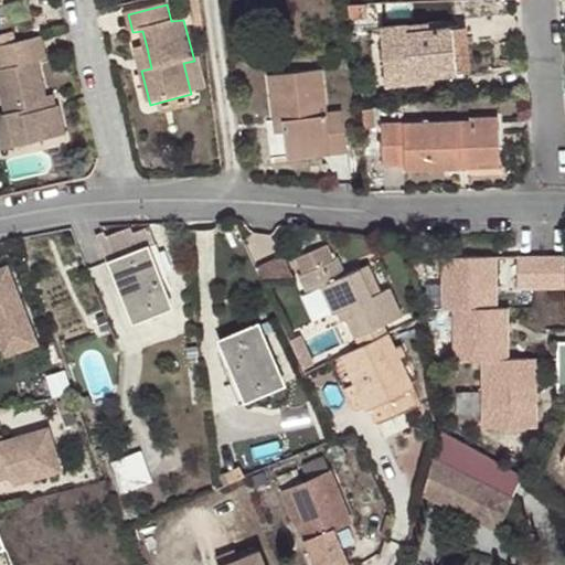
[(430,75),(452,75),(448,28),(427,29),(426,23),(379,27),(384,82),(430,78),(430,75)]
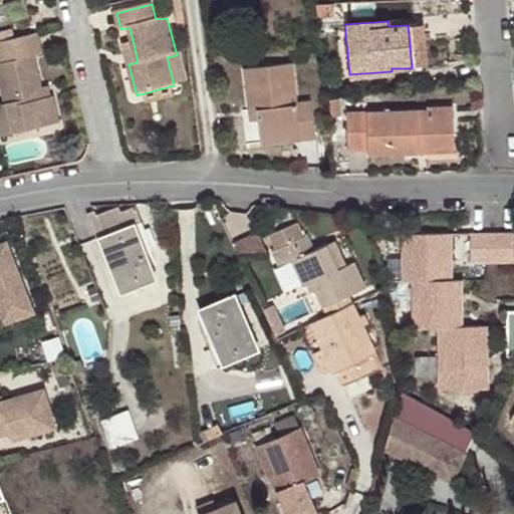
[(408,25),(412,68),(423,67),(421,24),(408,25)]
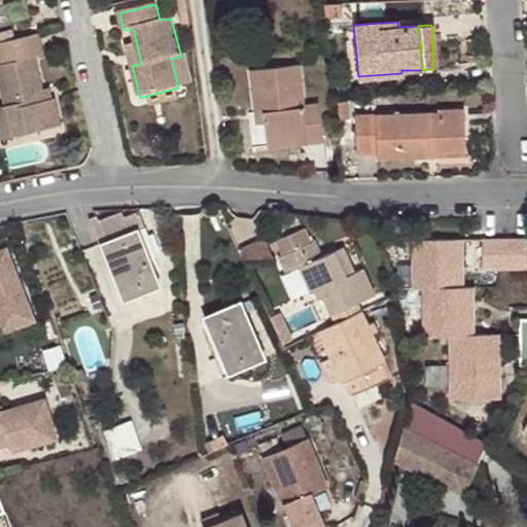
[(56,95),(51,96),(44,98),(42,86),(34,56),(43,53),(38,31),(0,40),(0,61),(0,62),(0,81),(5,103),(13,135),(62,124),(56,95)]
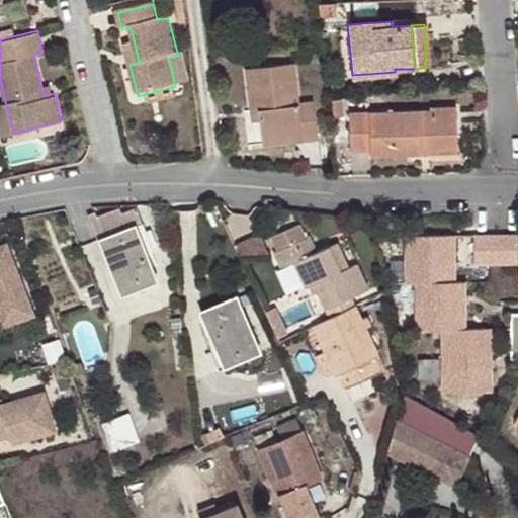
[(125,46),(130,65),(139,63),(135,44),(125,46)]
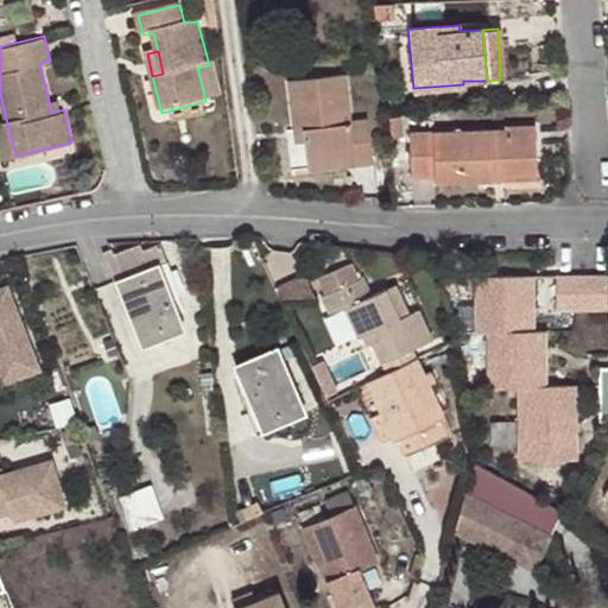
[(348,157),(349,168),(371,165),(366,120),(348,122),(342,76),(287,82),(292,131),(302,130),(302,143),(304,160),(348,157)]
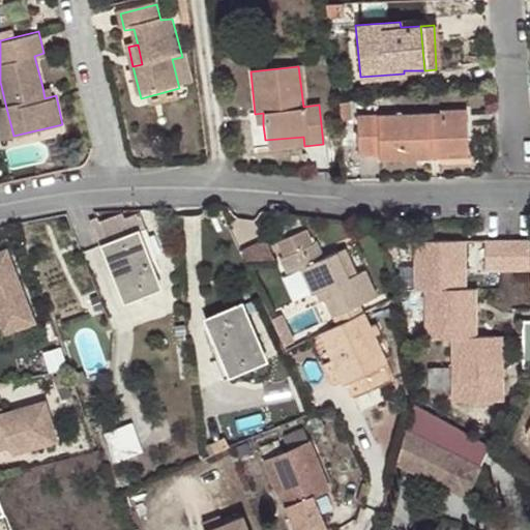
[(45,98),(52,96),(49,85),(42,87),(45,98)]
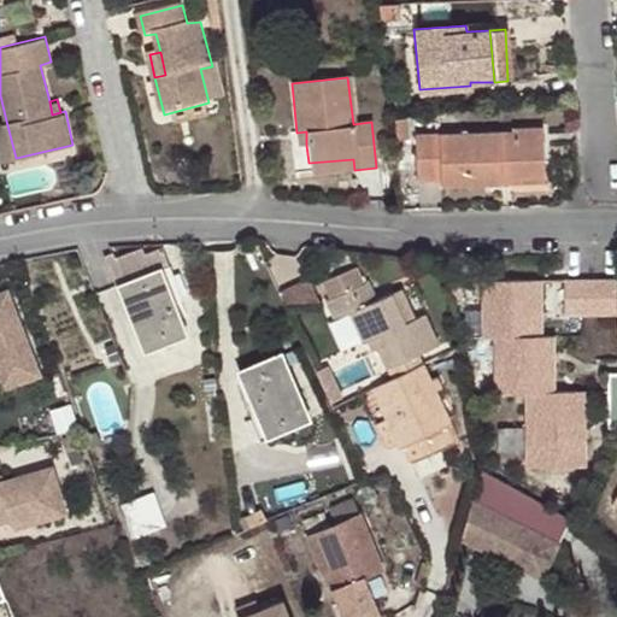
[(407,140),(405,115),(389,117),(392,140),(407,140)]
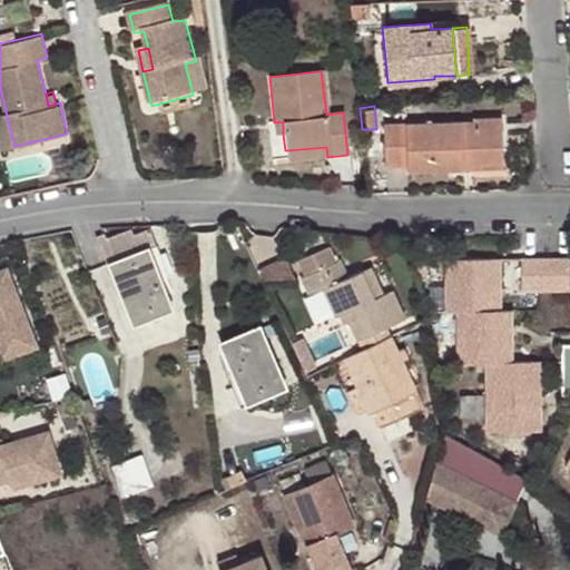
[(0,133),(5,149),(15,146),(6,111),(0,112),(0,133)]
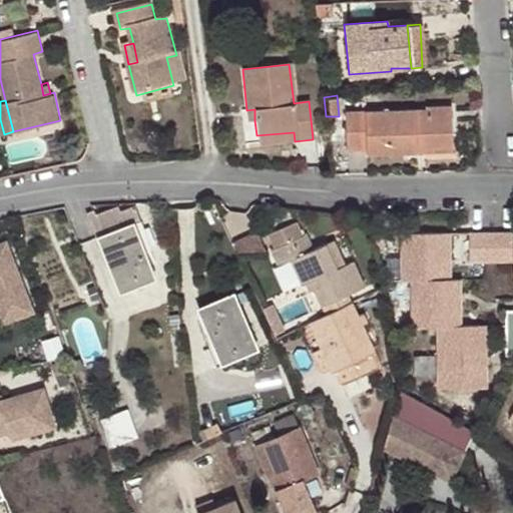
[(366,156),(417,154),(417,145),(453,143),(451,107),(426,107),(426,110),(346,115),(349,151),(366,150),(366,156)]
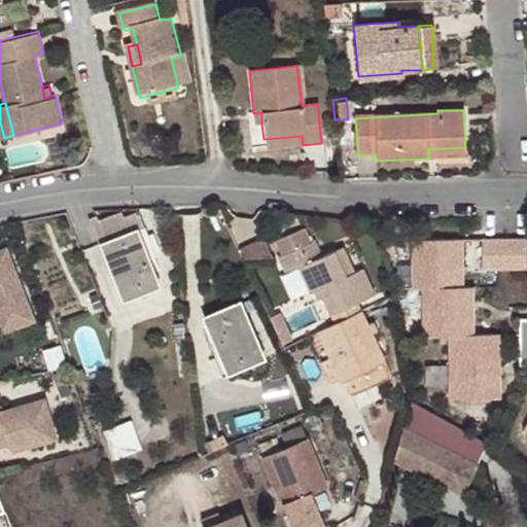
[(261,112),(253,113),(254,125),(261,124),(261,112)]
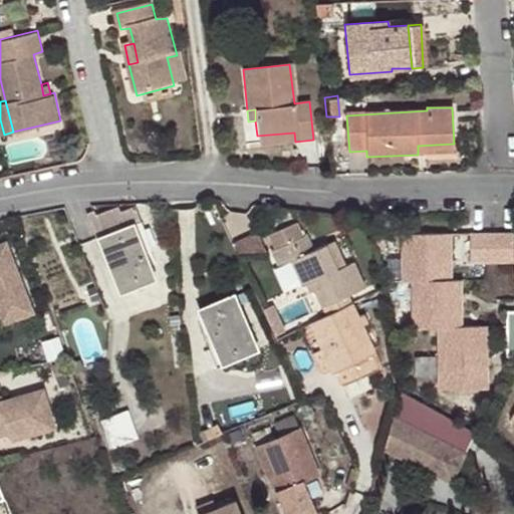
[(258,145),(295,142),(294,133),(257,136),(258,145)]
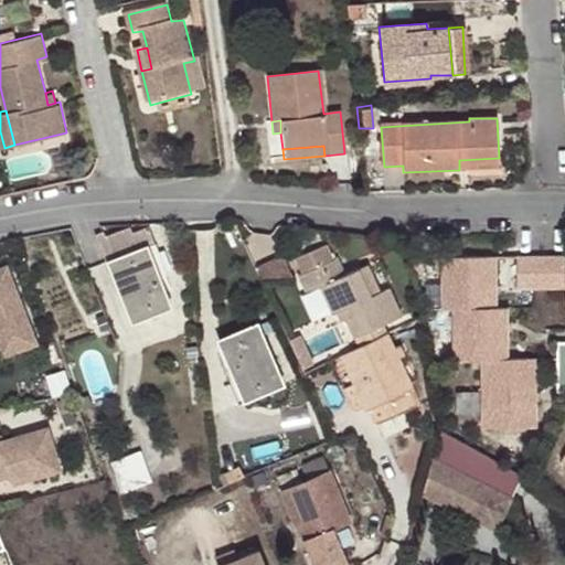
[(459,170),(499,169),(499,158),(459,160),(459,170)]
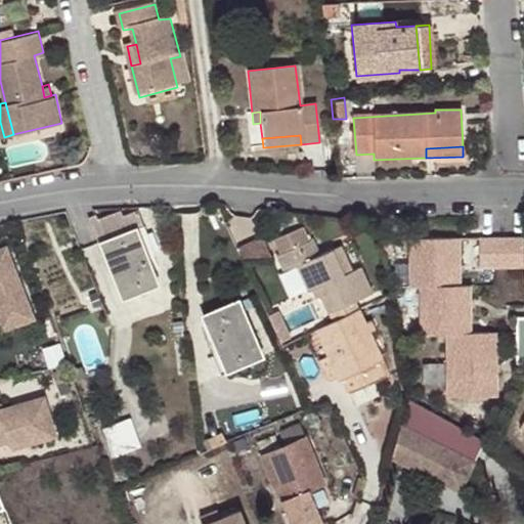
[(159,286),(145,251),(136,228),(143,225),(138,212),(124,217),(122,211),(96,221),(94,215),(76,222),(86,249),(100,244),(124,299),(159,286)]
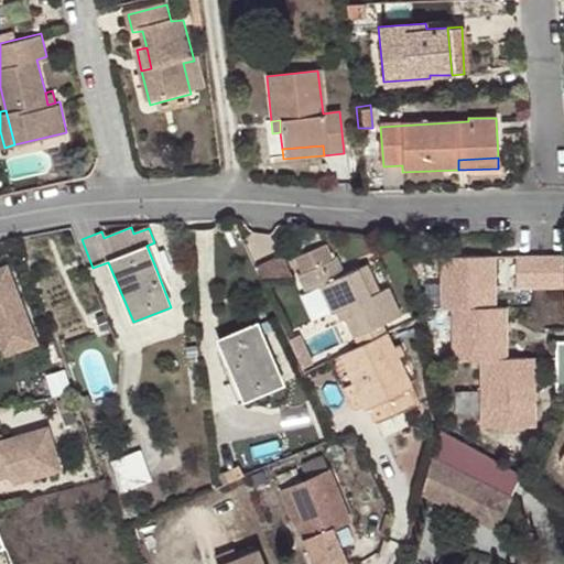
[(147,246),(156,270),(163,268),(154,242),(147,246)]
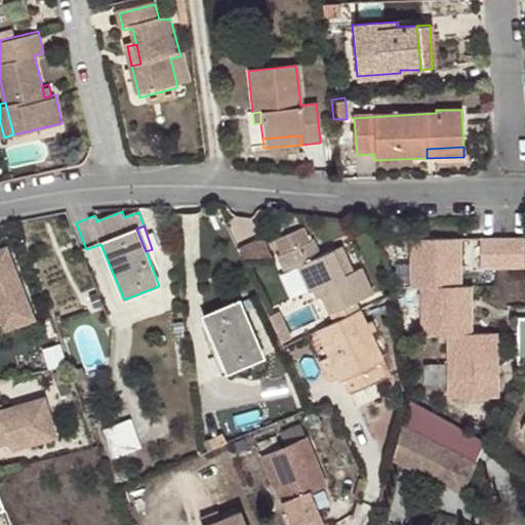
[(387,236),(403,236),(403,226),(388,226),(387,236)]
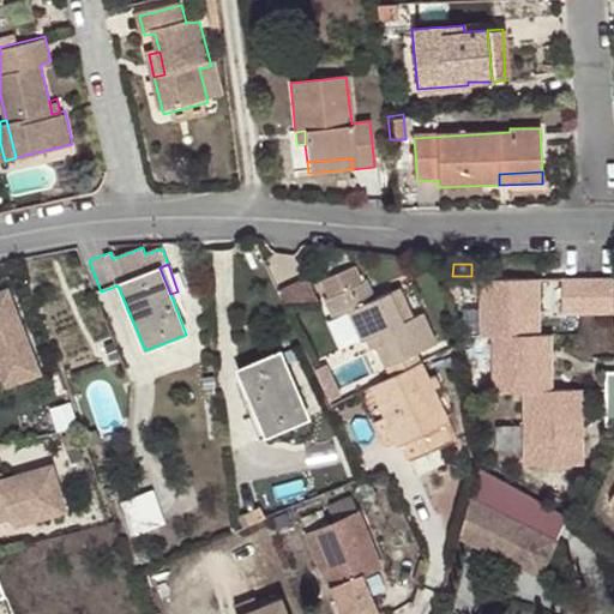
[(385,365),(414,350),(435,342),(421,313),(413,317),(401,287),(375,299),(366,278),(362,282),(356,266),(320,282),(327,296),(321,299),(332,318),(347,312),(361,341),(365,338),(371,337),(375,348),(384,365),(385,365)]
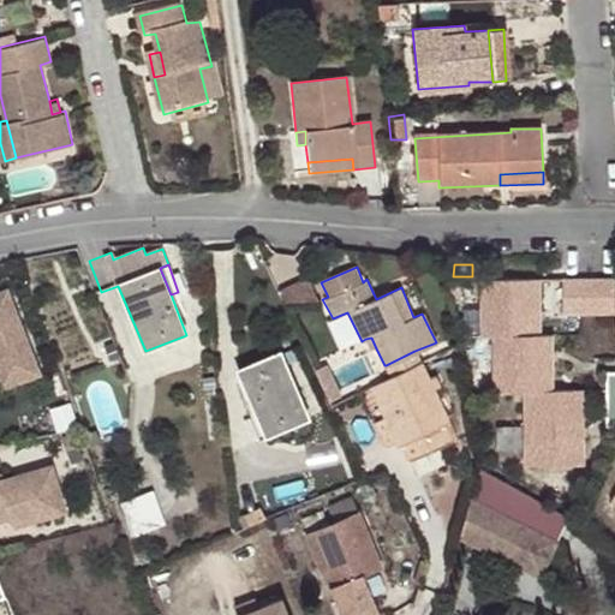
[(614,312),(614,290),(614,279),(561,278),(560,311),(614,312)]
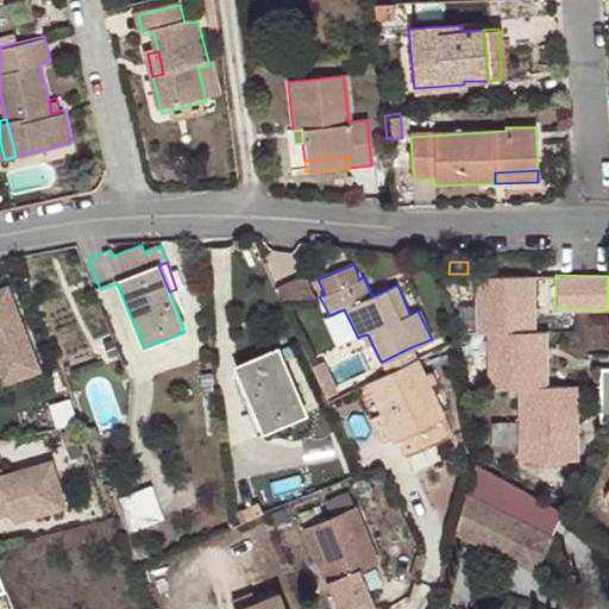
[(0,372),(36,359),(2,276),(0,276),(0,372)]
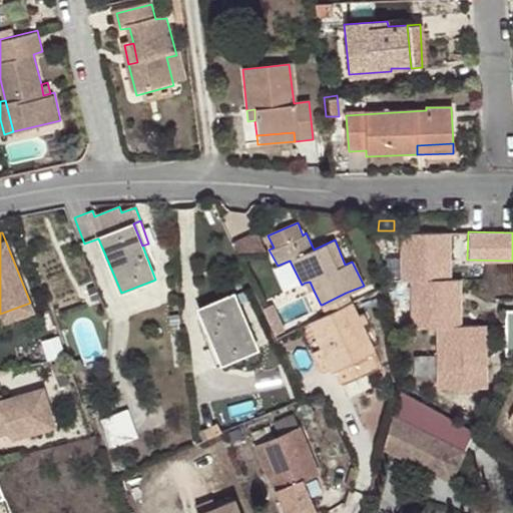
[(447,234),(402,234),(403,280),(411,281),(447,280),(447,234)]
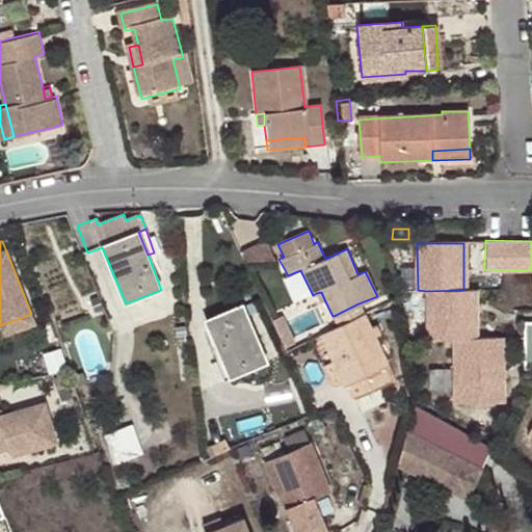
[(448,339),(476,339),(476,290),(463,290),(426,291),(427,339),(448,339)]
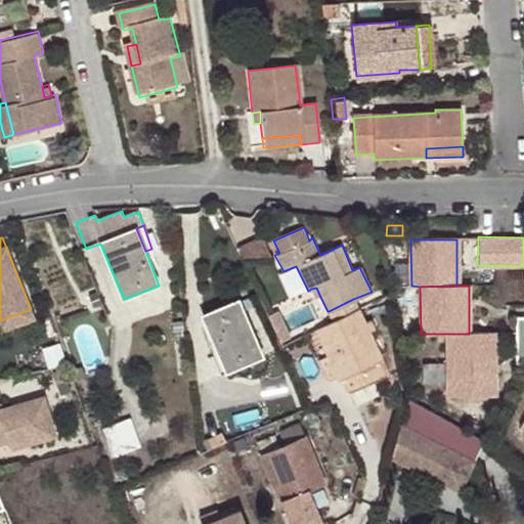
[(316,299),(320,297),(316,288),(311,289),(316,299)]
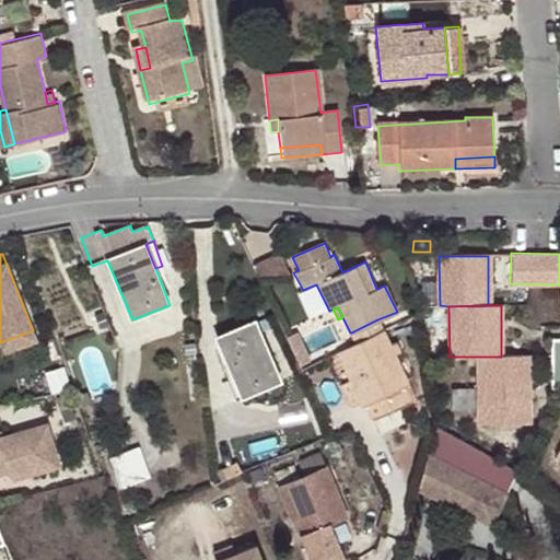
[(241,399),(281,382),(255,319),(214,337),(241,399)]
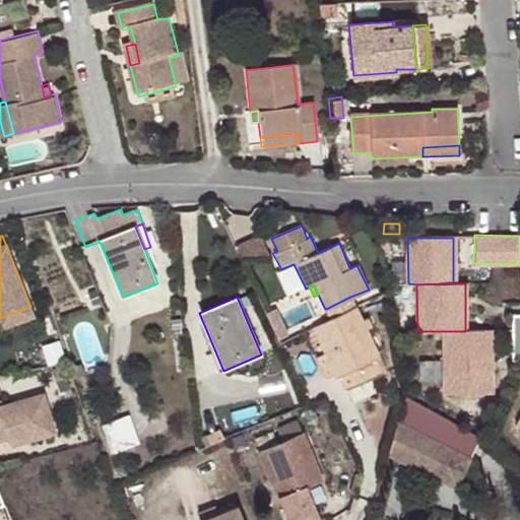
[(331,319),(355,308),(350,297),(326,309),(331,319)]
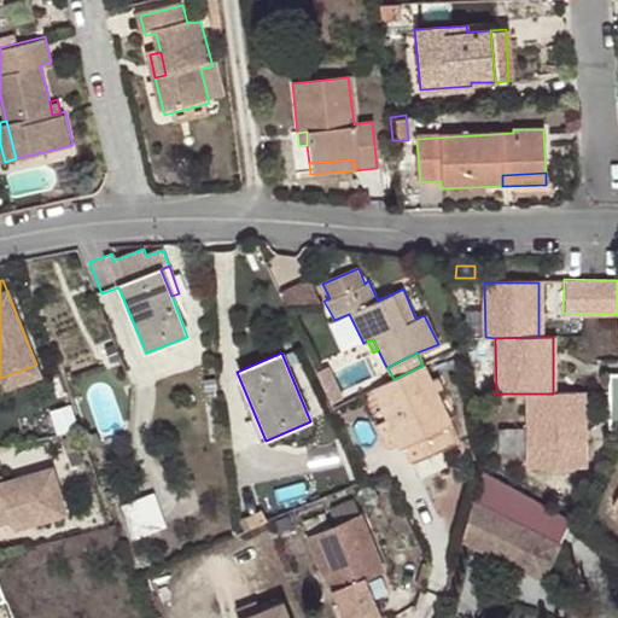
[(452,424),(425,365),(423,366),(394,379),(372,390),(386,420),(397,445),(400,449),(406,444),(413,462),(454,443),(447,426),(452,424)]
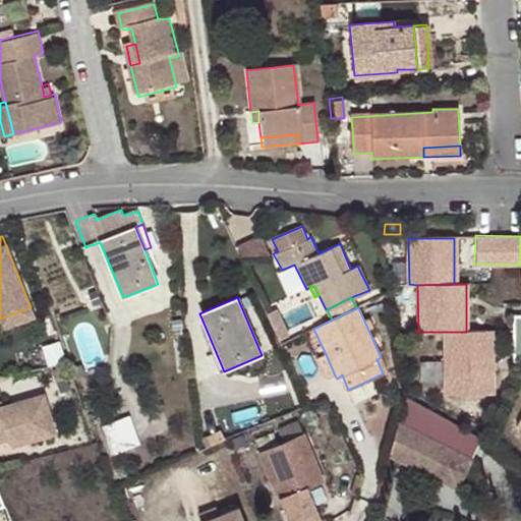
[(506,361),(520,361),(520,314),(507,315),(506,361)]
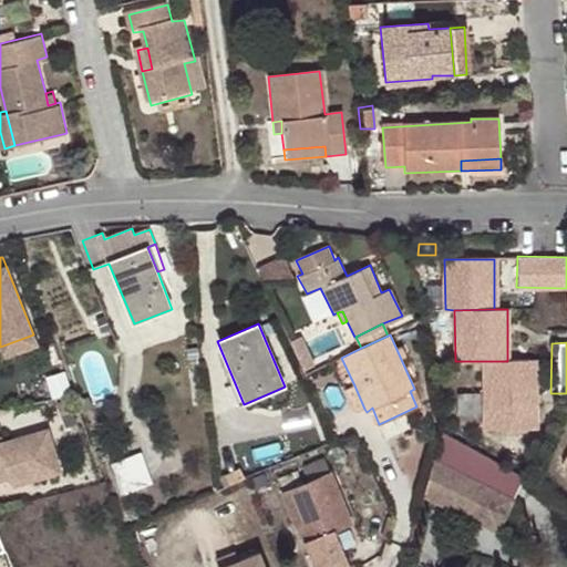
[(507,361),(477,361),(477,425),(528,426),(528,361),(507,361)]
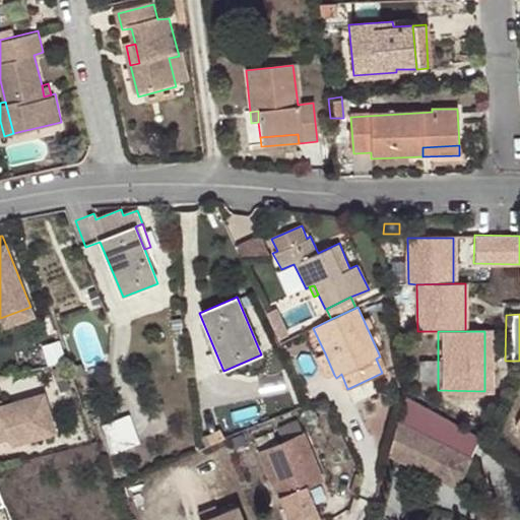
[(334,375),(325,353),(315,358),(325,379),(334,375)]
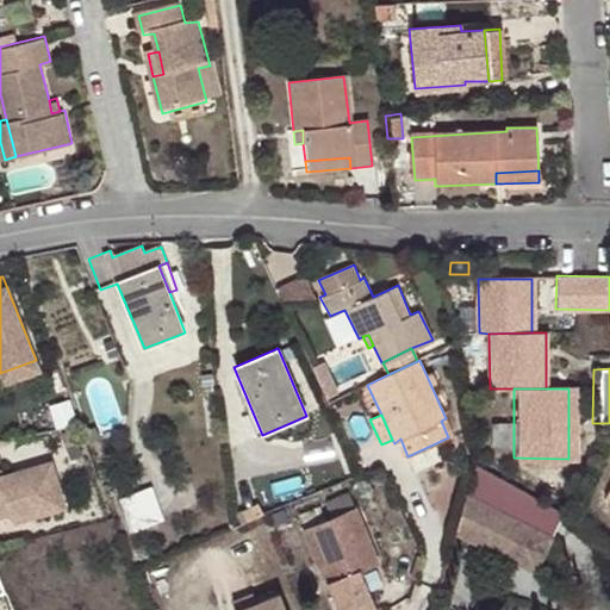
[(0,497),(4,508),(56,490),(41,441),(0,454),(0,497)]
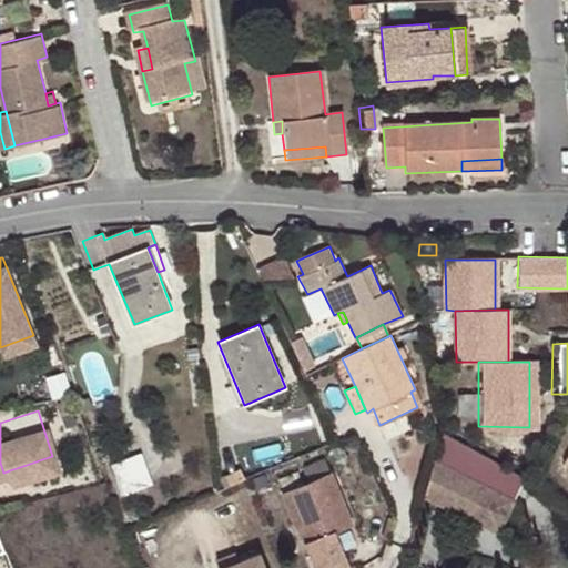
[(525,478),(438,435),(421,496),(498,533),(525,478)]
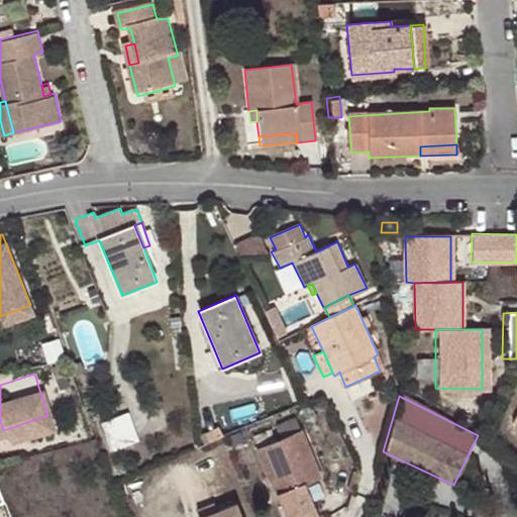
[(132,411),(103,421),(113,449),(142,439),(132,411)]
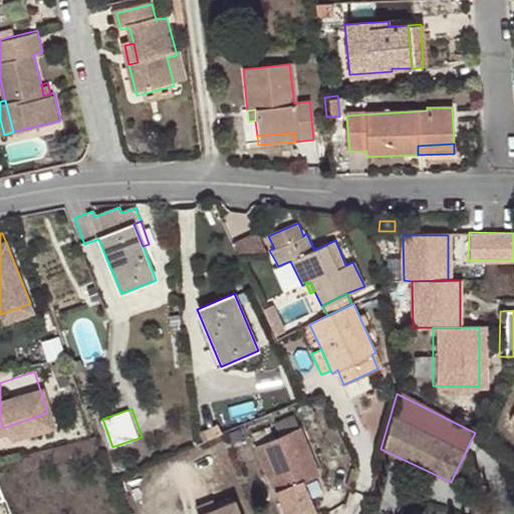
[(304,480),(318,474),(293,415),(273,422),(279,436),(274,438),(268,426),(252,433),(283,513),(287,513),(312,504),(304,480)]
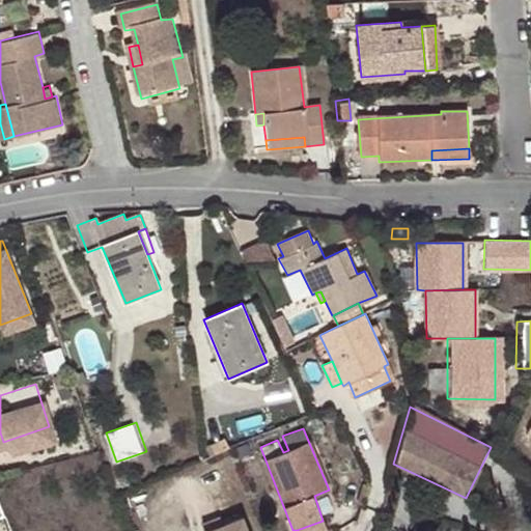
[(247,530),(242,515),(227,522),(229,530),(247,530)]
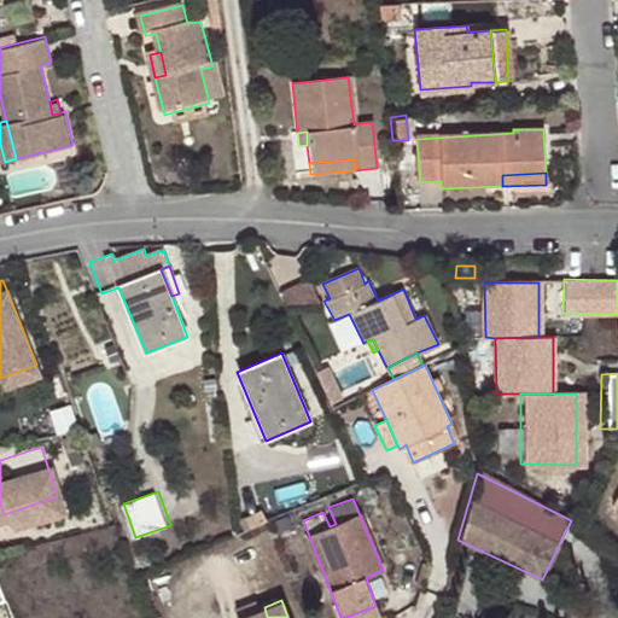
[(239,617),(267,617),(264,607),(257,610),(255,601),(235,608),(239,617)]
